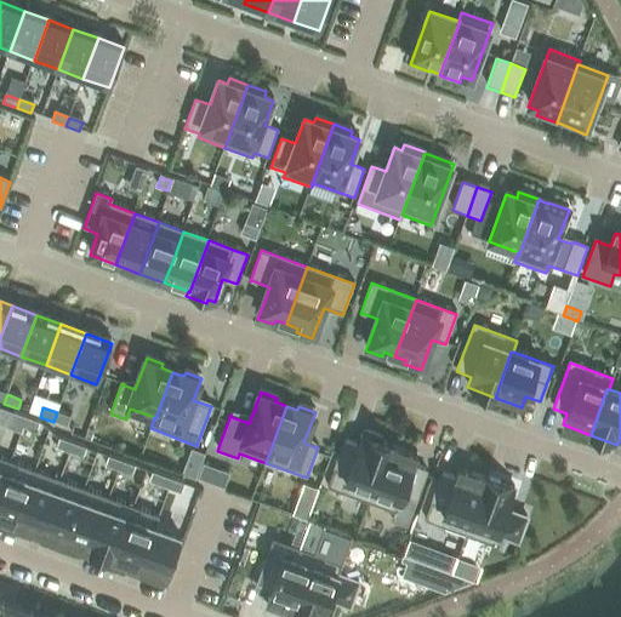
[(57,413),(53,422),(67,427),(70,418),(57,413)]
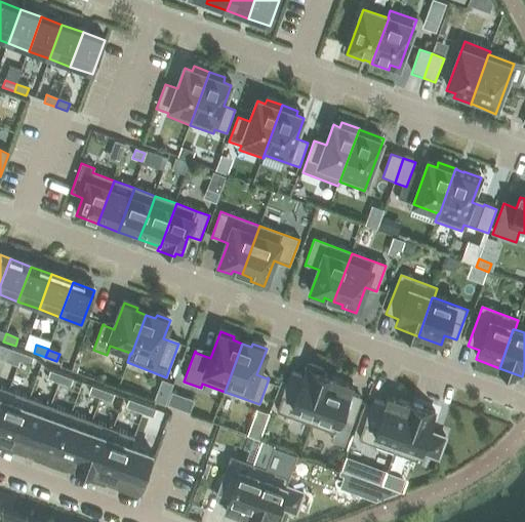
[(19,362),(23,355),(14,352),(11,351),(6,362),(17,366),(19,362)]
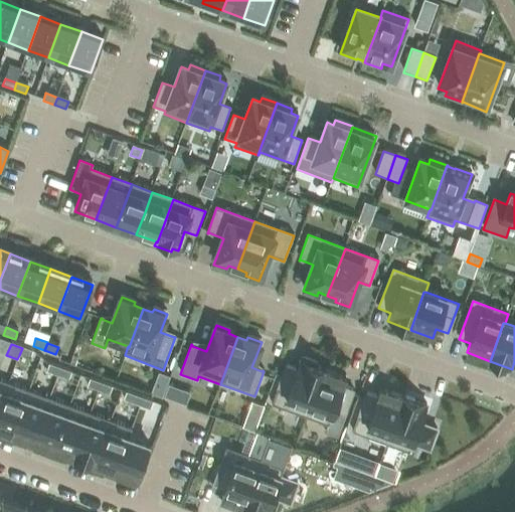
[(19,355),(30,359),(32,352),(22,348),(19,355)]
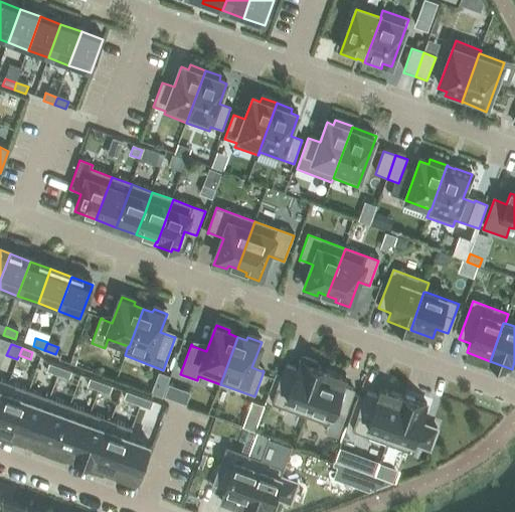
[(302,358),(297,371),(285,367),(277,390),(272,405),(306,417),(323,370),(316,368),(318,363),(302,358)]
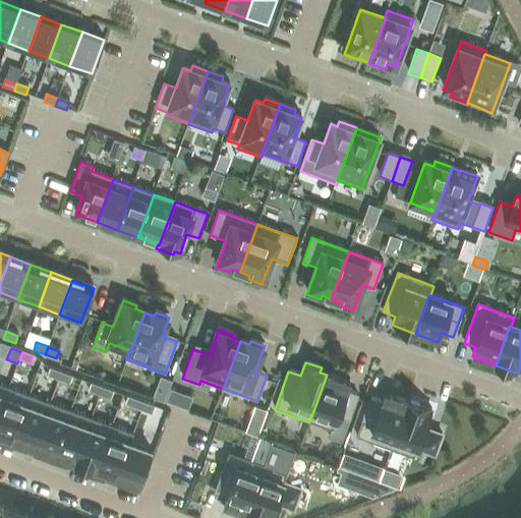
[(50,369),(47,377),(58,381),(61,373),(50,369)]
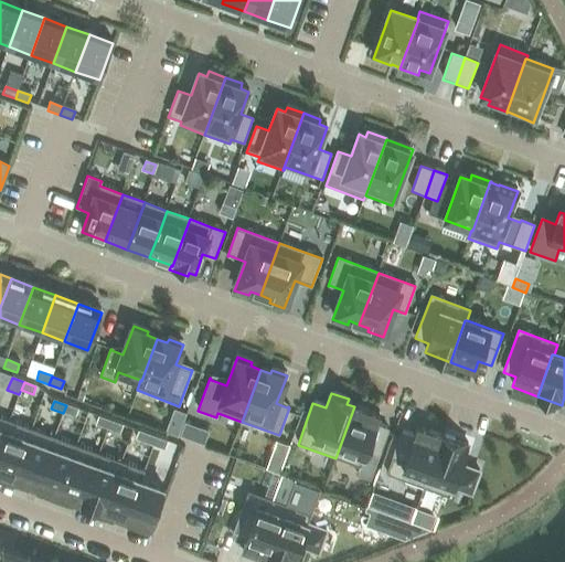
[(78,410),(66,405),(63,413),(75,417),(78,410)]
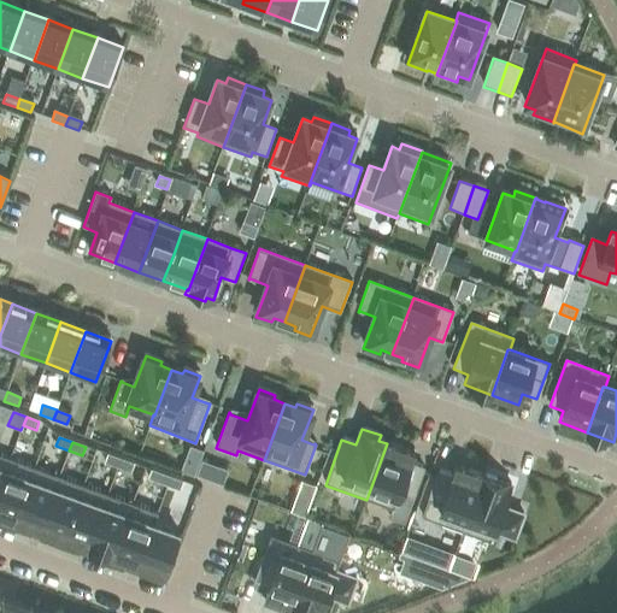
[(415,454),(387,443),(366,500),(393,511),(400,493),(413,497),(424,470),(410,464),(415,454)]
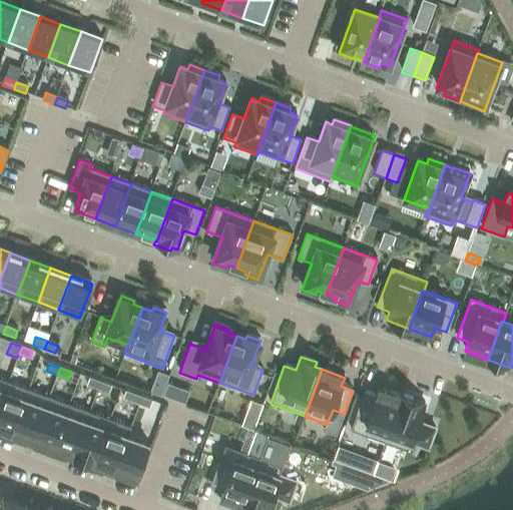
[(89,379),(87,386),(98,390),(100,383),(89,379)]
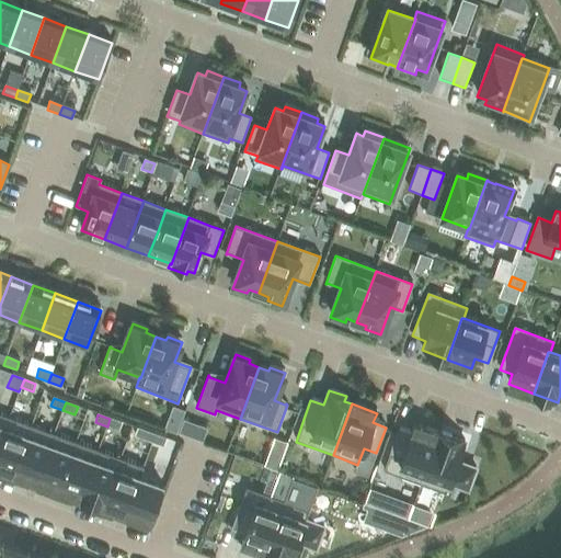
[(0,444),(10,419),(0,416),(0,444)]
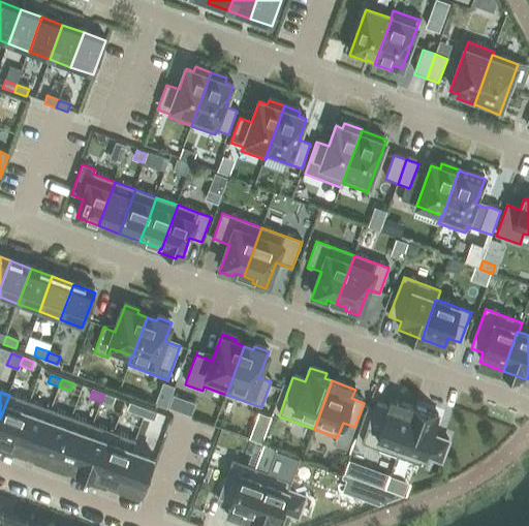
[(29,403),(9,395),(0,419),(0,443),(12,449),(19,431),(29,403)]
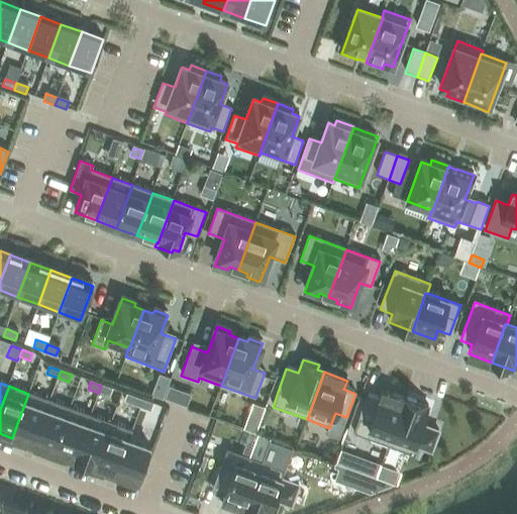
[(101,386),(99,393),(110,397),(112,390),(101,386)]
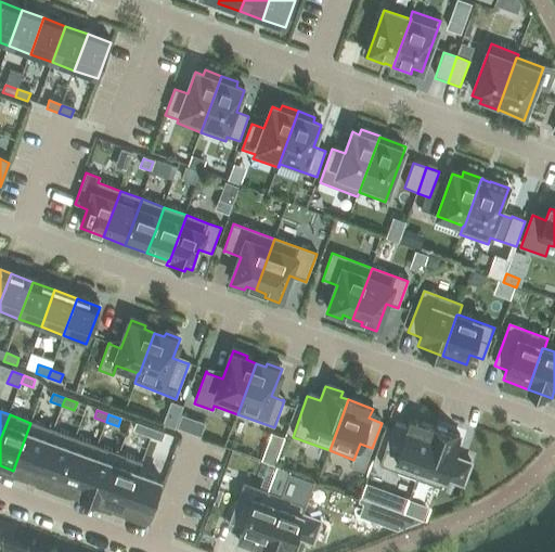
[(416,480),(435,429),(411,420),(407,429),(395,425),(379,466),(416,480)]
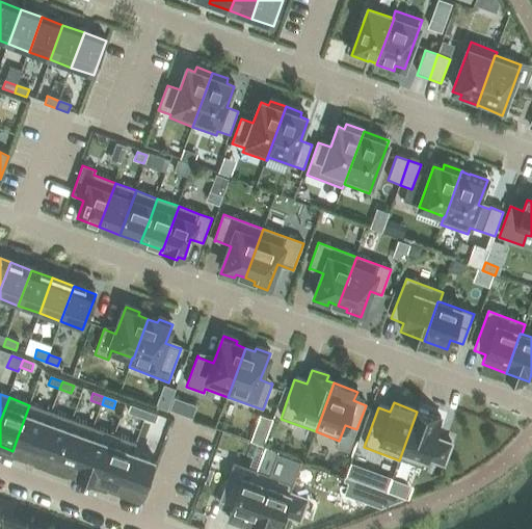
[(19,433),(12,451),(33,459),(41,440),(51,413),(29,405),(19,433)]
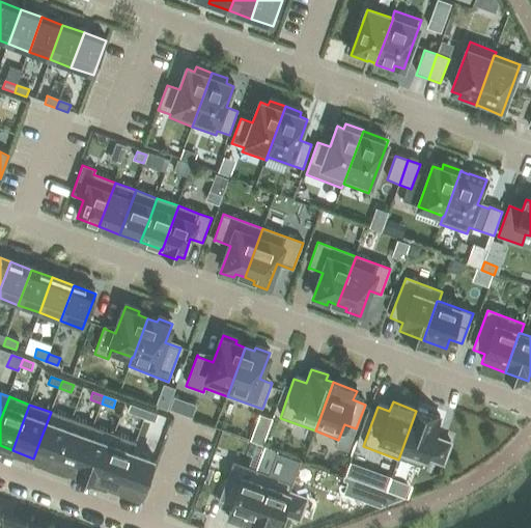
[(143,419),(146,412),(130,406),(128,413),(143,419)]
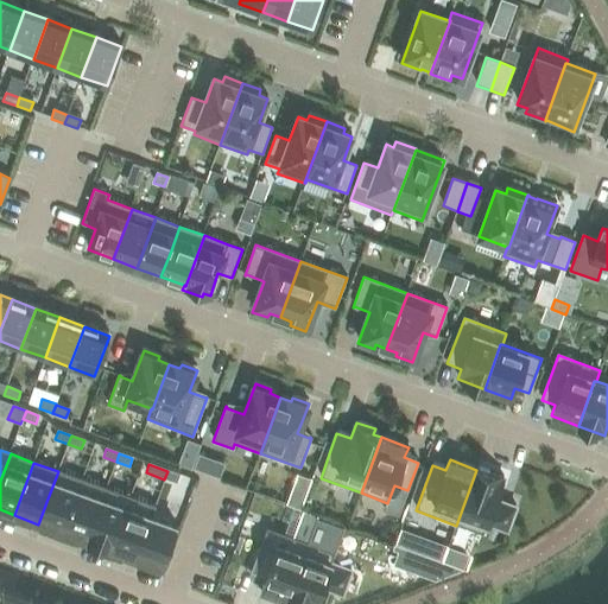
[(504,479),(476,470),(456,526),(483,535),(487,525),(507,532),(515,508),(495,501),(504,479)]
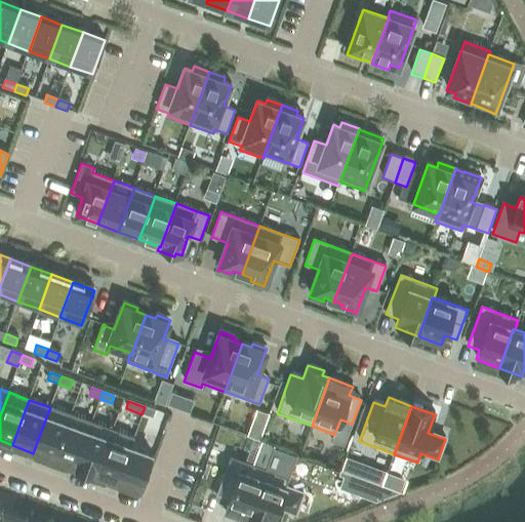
[(71,414),(50,407),(40,434),(33,453),(54,460),(71,414)]
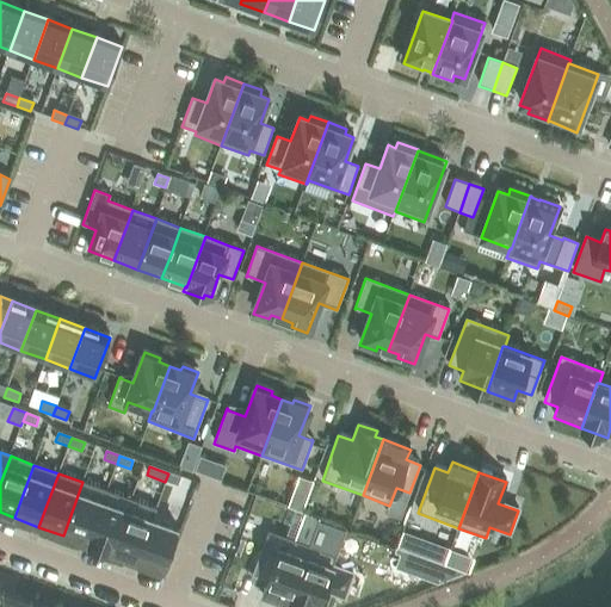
[(178,487),(181,478),(168,474),(165,482),(178,487)]
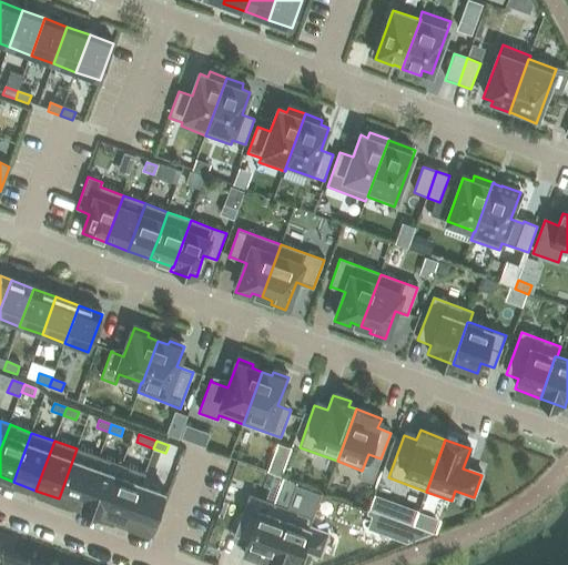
[(77,449),(59,498),(81,507),(100,457),(77,449)]
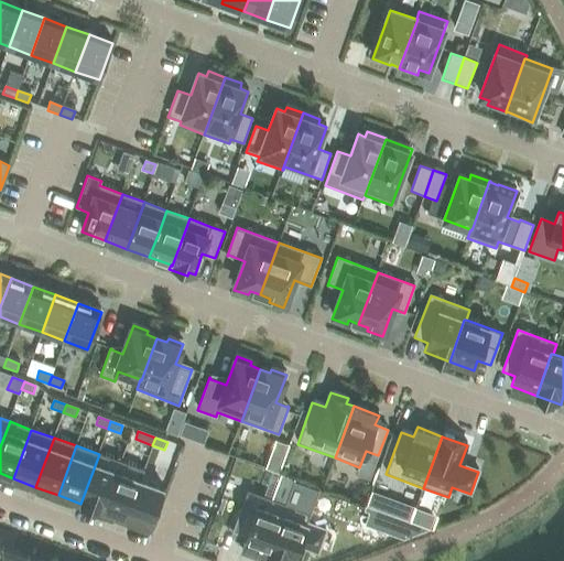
[(121,462),(99,454),(80,504),(102,511),(121,462)]
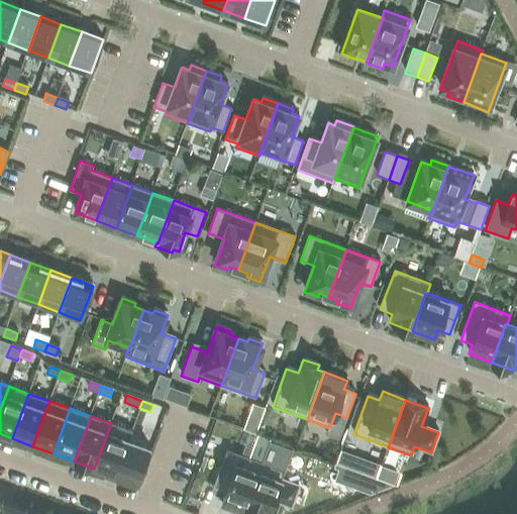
[(111,423),(94,469),(115,476),(128,439),(129,440),(132,431),(111,423)]
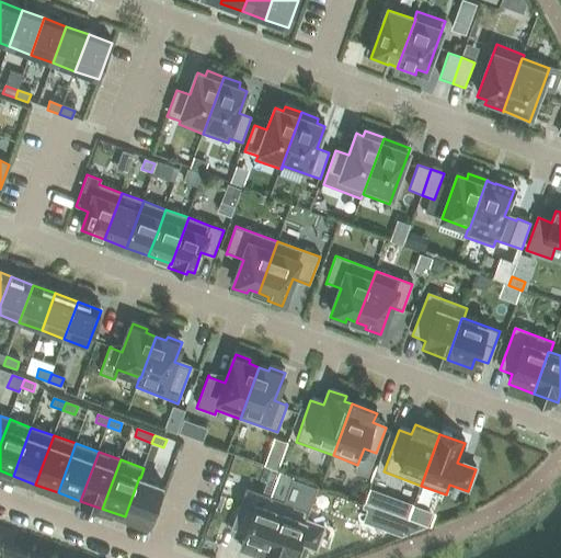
[(125,516),(148,525),(162,486),(140,478),(139,477),(125,516)]
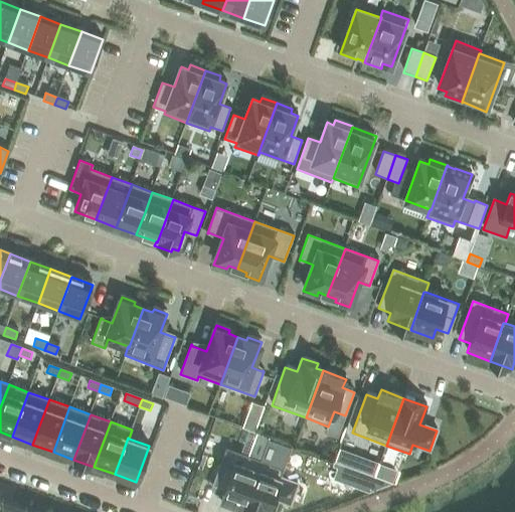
[(261,461),(226,449),(212,487),(224,491),(220,500),(243,509),(261,461)]
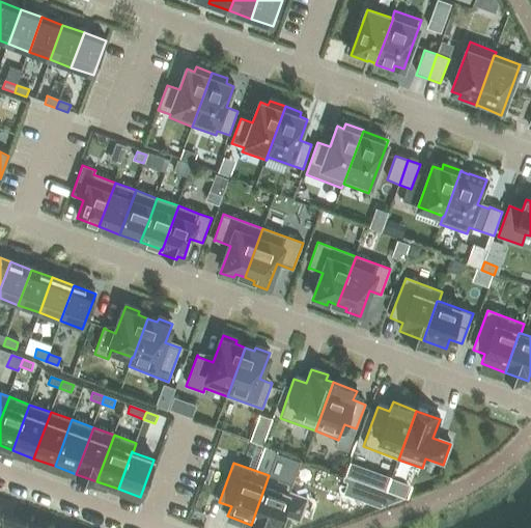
[(351,465),(347,476),(364,482),(368,471),(351,465)]
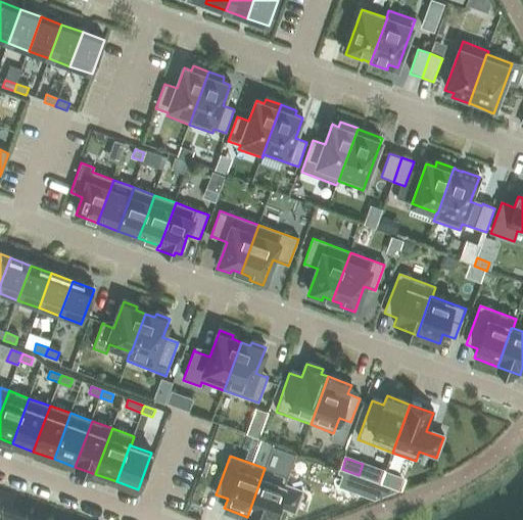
[(288,477),(265,468),(247,517),(254,519),(272,519),(277,507),(294,513),(301,492),(285,486),(288,477)]
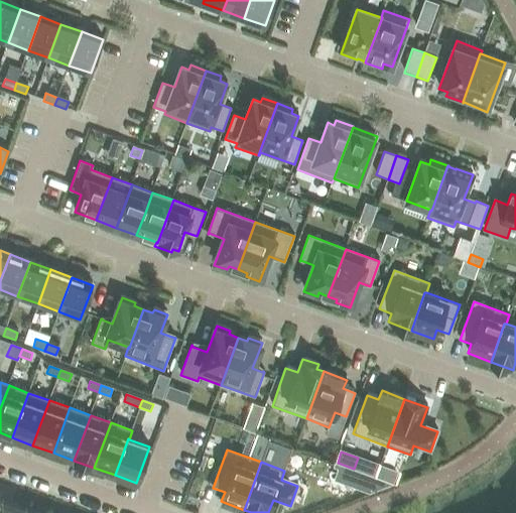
[(393,485),(341,466),(339,471),(335,480),(371,494),(393,485)]
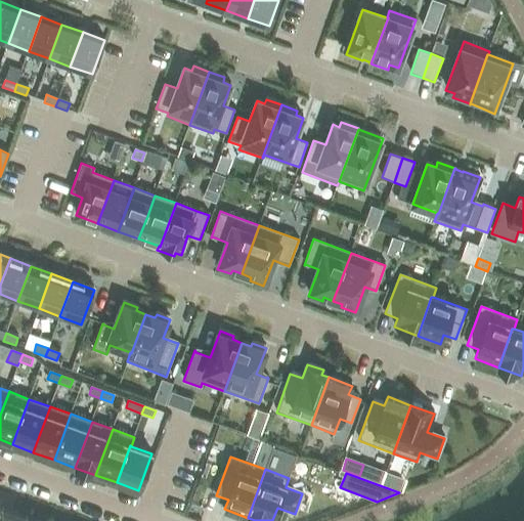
[(403,485),(396,482),(393,490),(401,492),(403,485)]
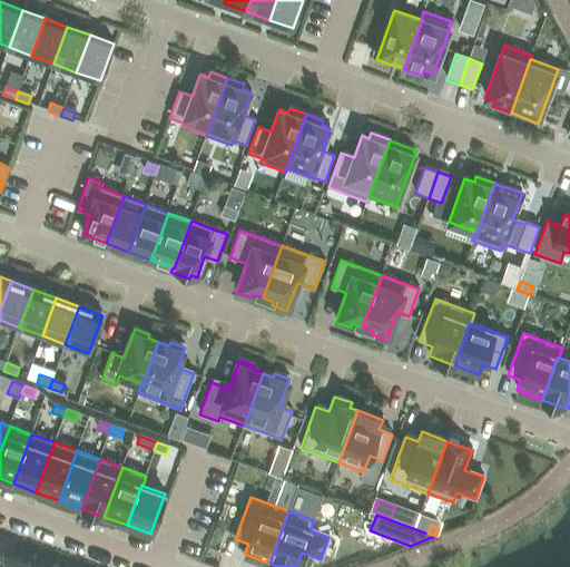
[(32,566),(0,555),(0,546),(0,566),(32,566)]
